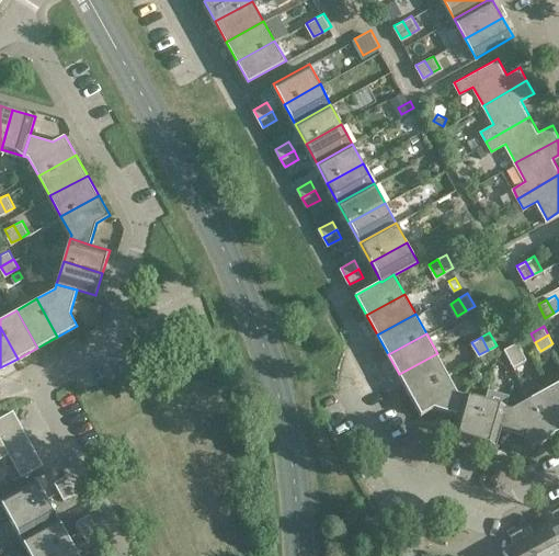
[(522,349),(517,340),(504,348),(510,356),(522,349)]
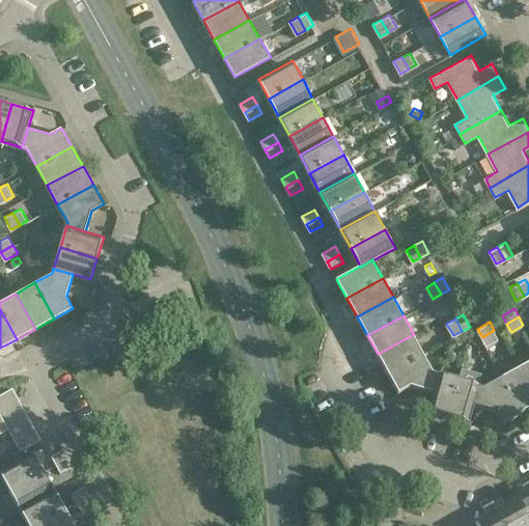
[(499,338),(494,330),(482,337),(486,345),(499,338)]
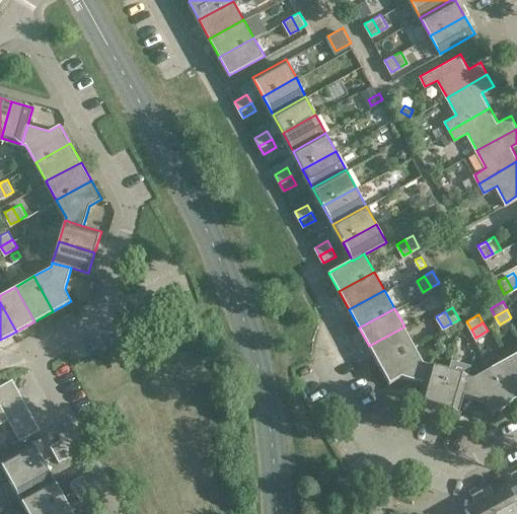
[(415,346),(404,326),(369,346),(379,364),(415,346)]
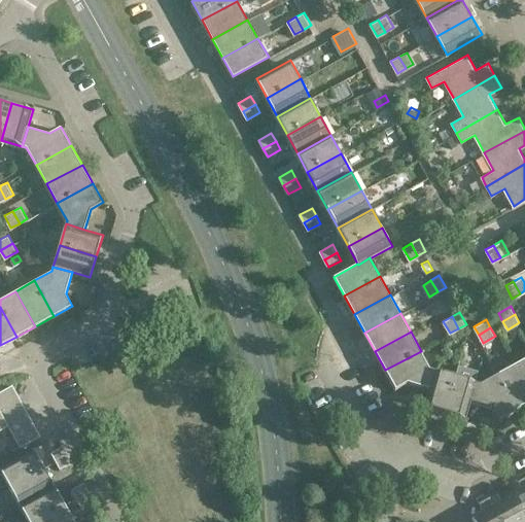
[(430,367),(421,351),(385,370),(395,389),(408,382),(428,388),(433,369),(430,367)]
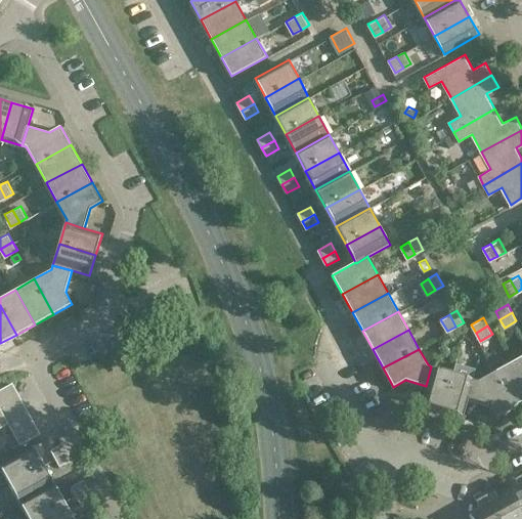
[(521,373),(515,360),(496,370),(516,404),(521,400),(521,373)]
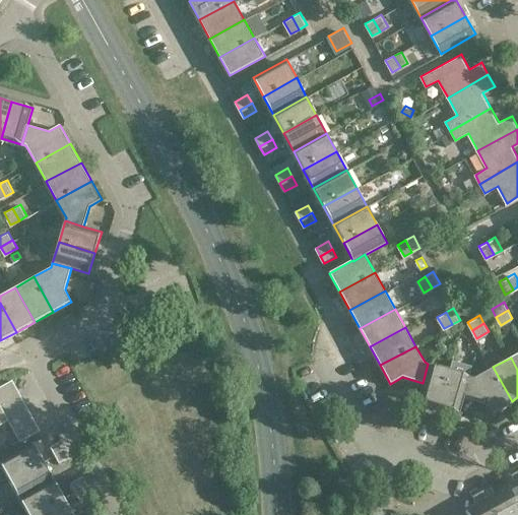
[(450,370),(428,364),(423,383),(417,400),(439,406),(450,370)]
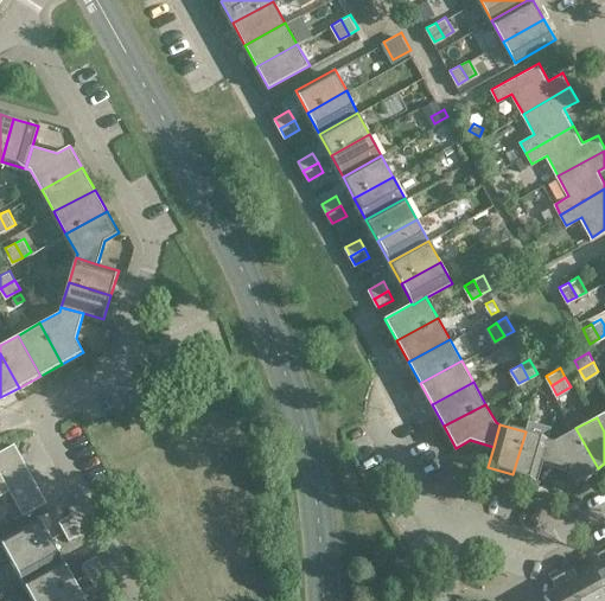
[(598,468),(575,428),(555,440),(551,439),(543,461),(568,468),(575,481),(598,468)]
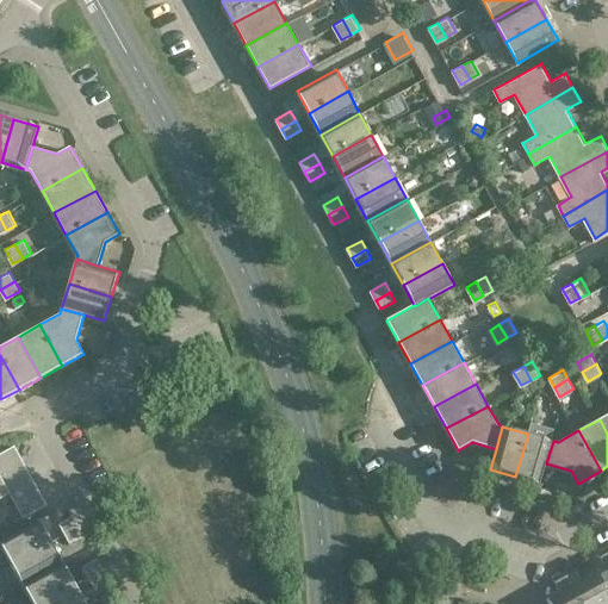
[(553,441),(528,434),(515,477),(540,484),(546,464),(553,441)]
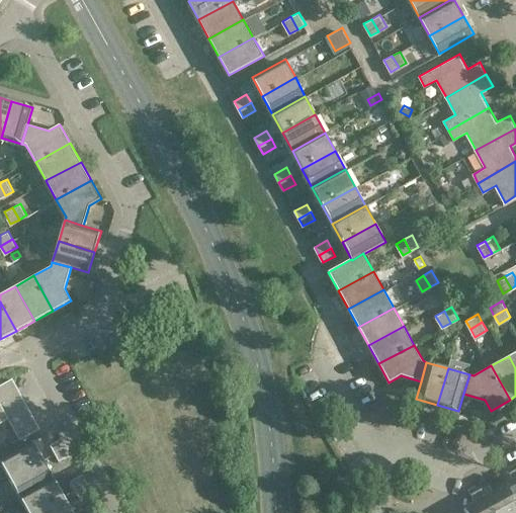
[(0,397),(19,387),(13,377),(0,383),(0,397)]
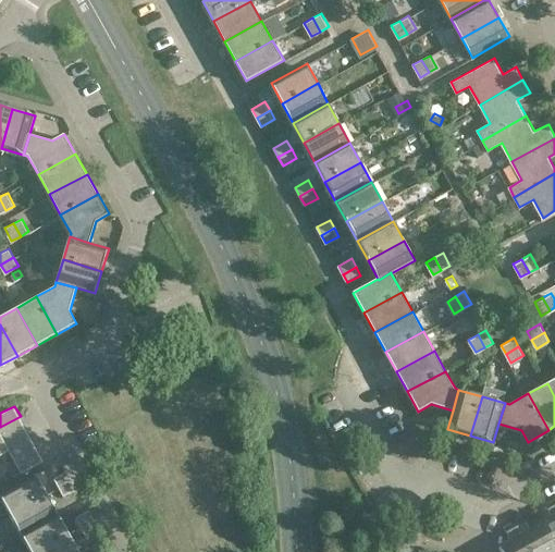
[(26,427),(21,416),(0,427),(0,430),(4,439),(26,427)]
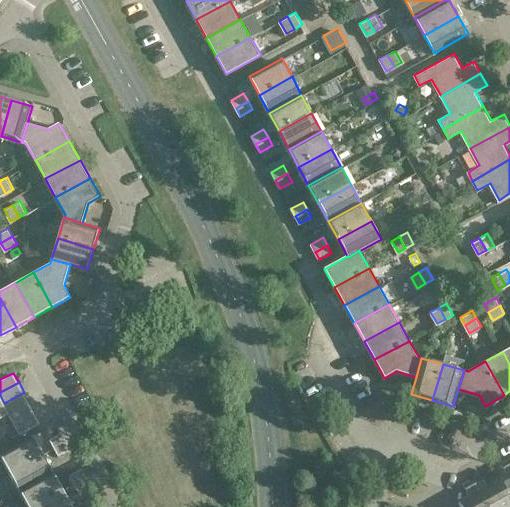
[(30,402),(24,392),(4,403),(9,412),(9,413),(30,402)]
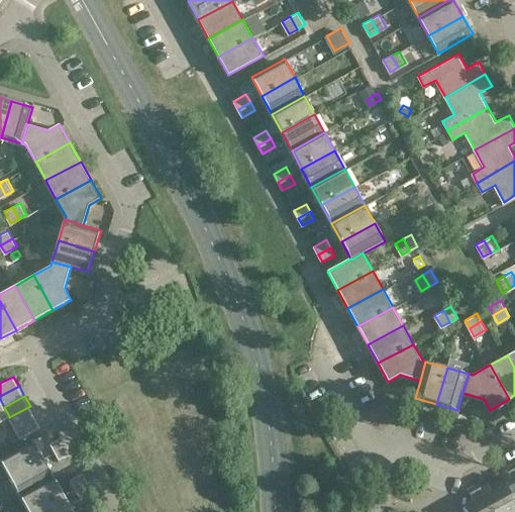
[(0,420),(1,421),(9,416),(4,407),(0,399),(0,420)]
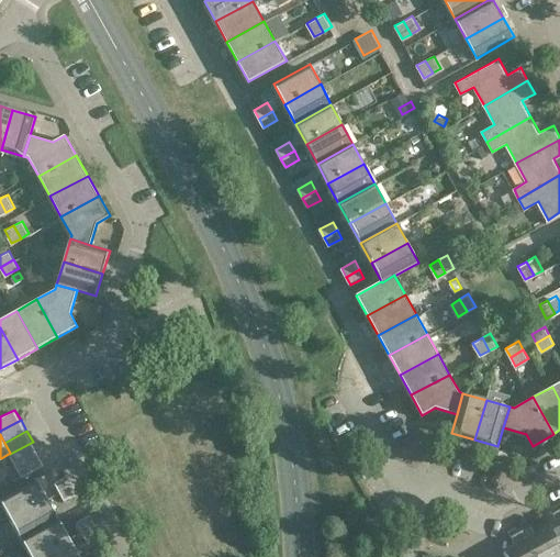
[(38,453),(33,442),(10,454),(17,465),(38,453)]
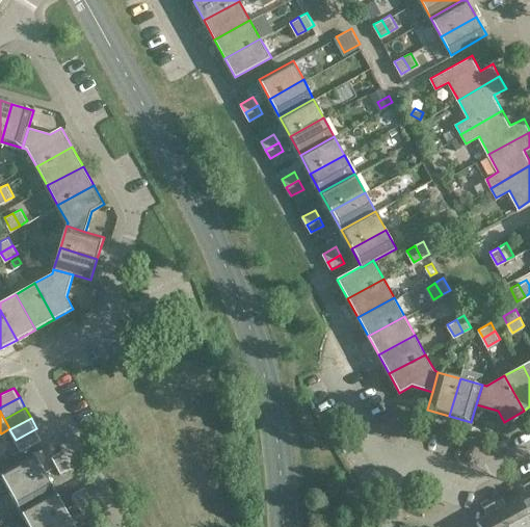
[(43,439),(36,428),(16,440),(21,450),(43,439)]
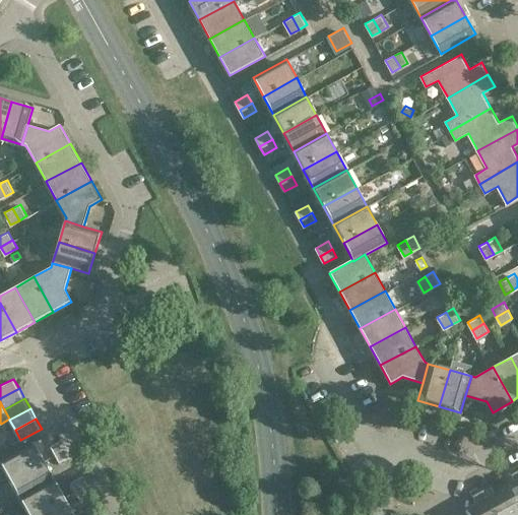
[(68,447),(64,439),(52,445),(56,453),(68,447)]
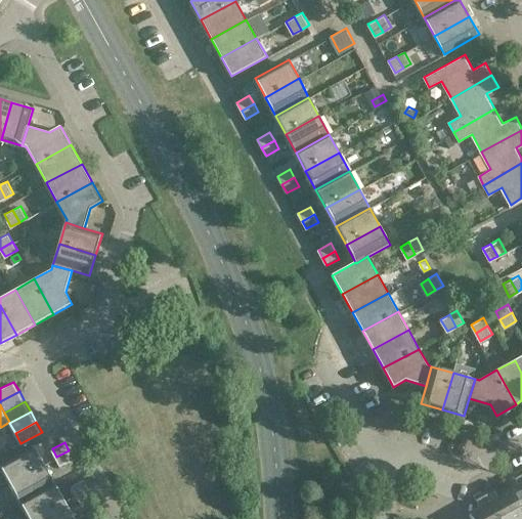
[(45,463),(35,443),(0,463),(0,464),(9,482),(45,463)]
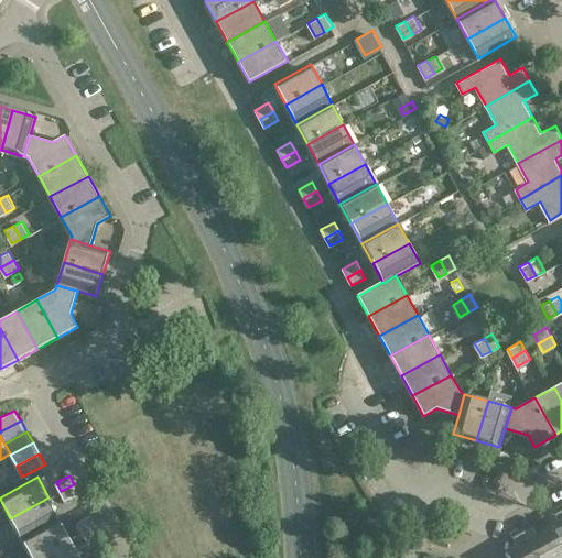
[(78,493),(74,484),(61,491),(66,500),(78,493)]
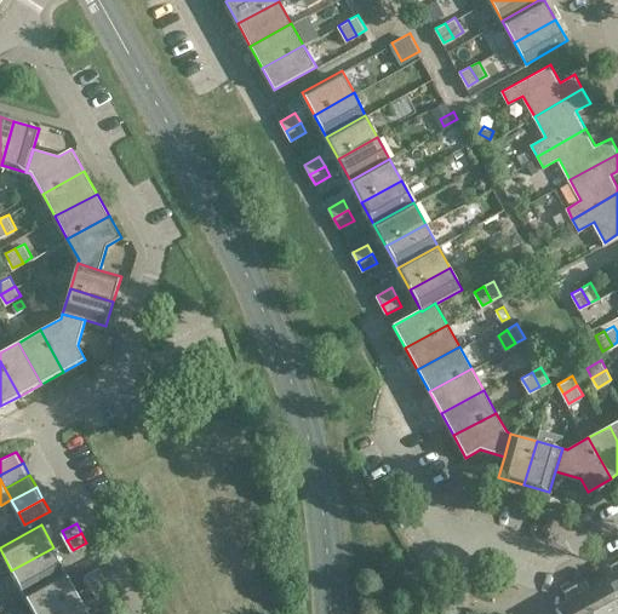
[(66,569),(53,547),(11,571),(23,592),(66,569)]
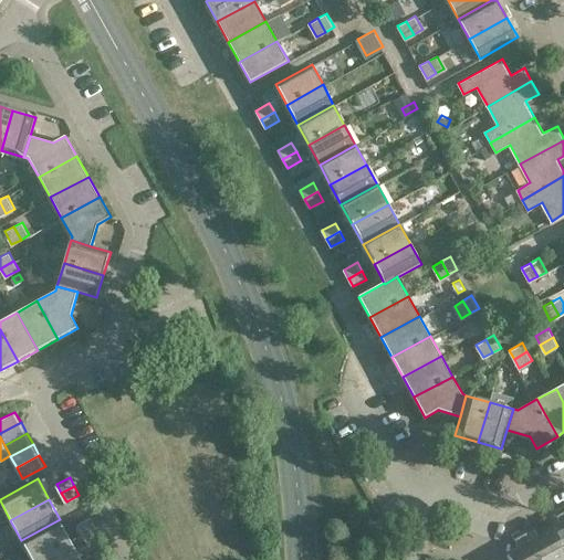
[(563,506),(555,510),(561,524),(550,529),(563,553),(563,506)]
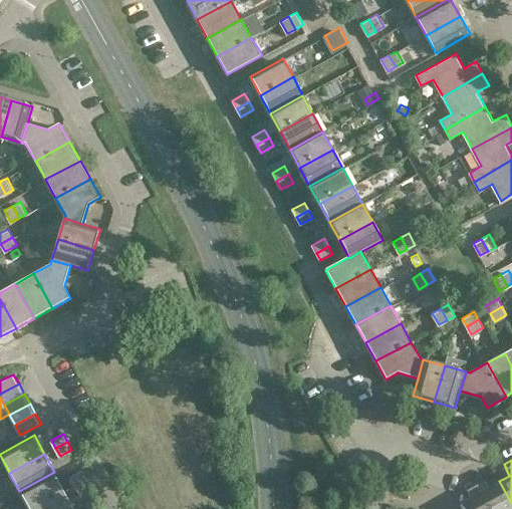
[(87,477),(82,469),(71,476),(75,484),(87,477)]
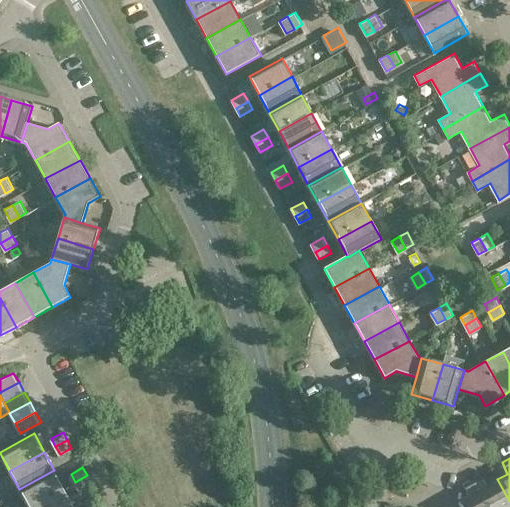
[(64,488),(54,470),(19,489),(29,506),(64,488)]
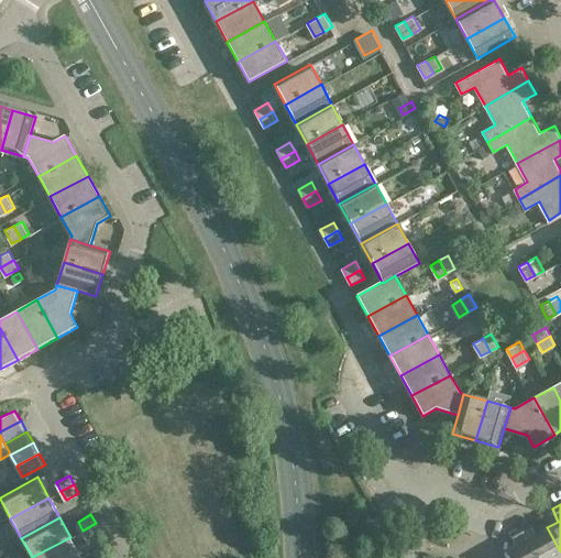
[(536,534),(529,522),(519,526),(536,557),(560,557),(560,551),(547,527),(536,534)]
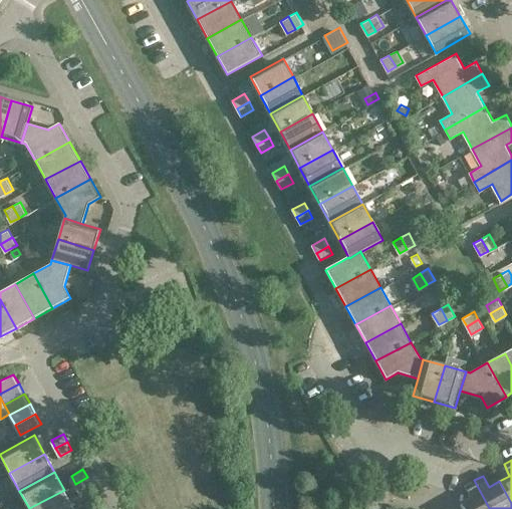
[(91,485),(87,477),(75,484),(79,492),(91,485)]
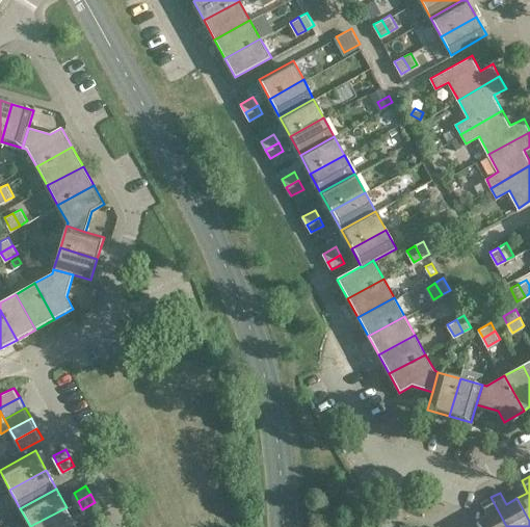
[(506,526),(491,497),(482,502),(488,514),(477,520),(481,526),(506,526)]
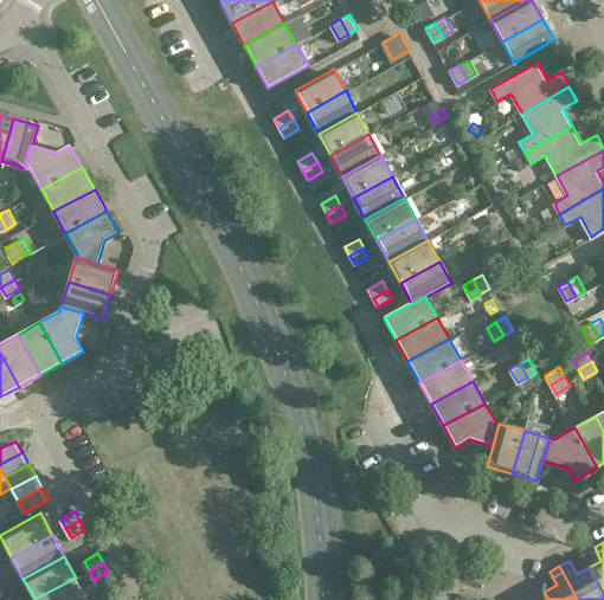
[(84,599),(88,599),(76,578),(34,599),(84,599)]
